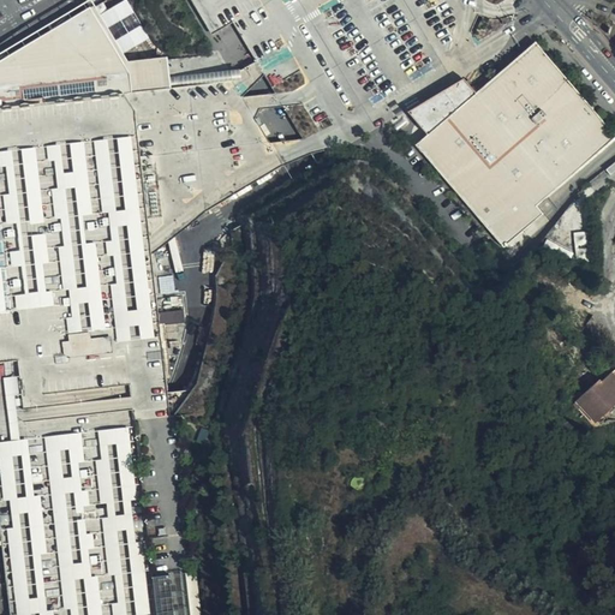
[(0,519),(10,598),(0,609),(0,614),(157,614),(136,421),(171,417),(160,327),(185,323),(185,311),(190,309),(192,296),(184,220),(160,203),(147,204),(136,112),(133,94),(240,78),(225,53),(127,67),(91,7),(0,61),(0,519)]
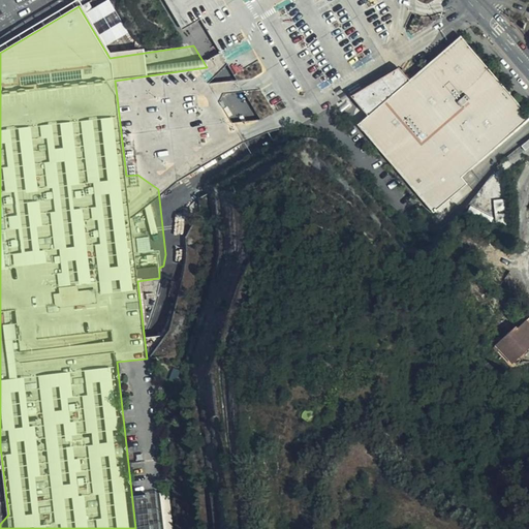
[(462,178),(528,120),(528,116),(461,37),(410,81),(401,70),(359,105),(368,117),(358,125),(434,213),(467,184),(462,178)]
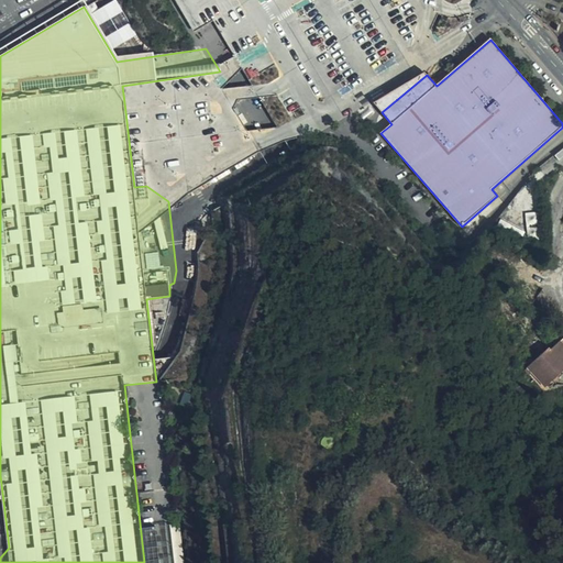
[(382,112),(427,75),(424,73),(374,103),(382,112)]
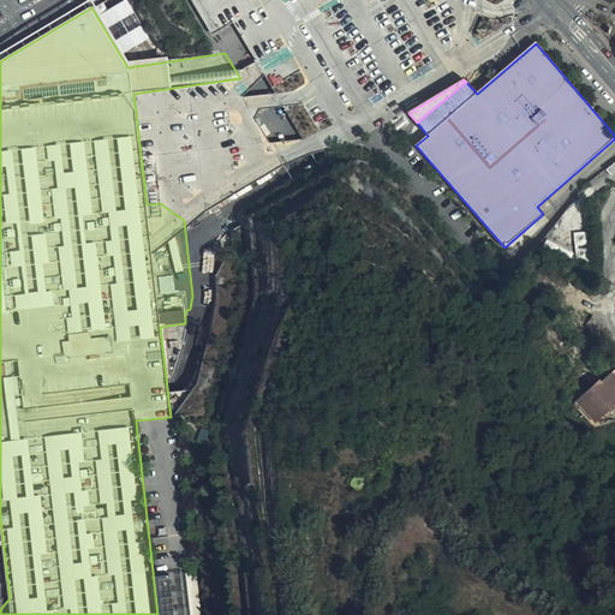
[(162,155),(173,154),(172,143),(161,143),(162,155)]
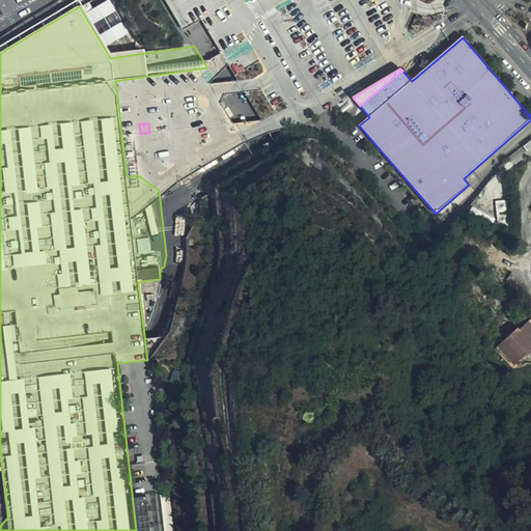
[(502,285),(511,299),(521,287),(512,274),(502,285)]
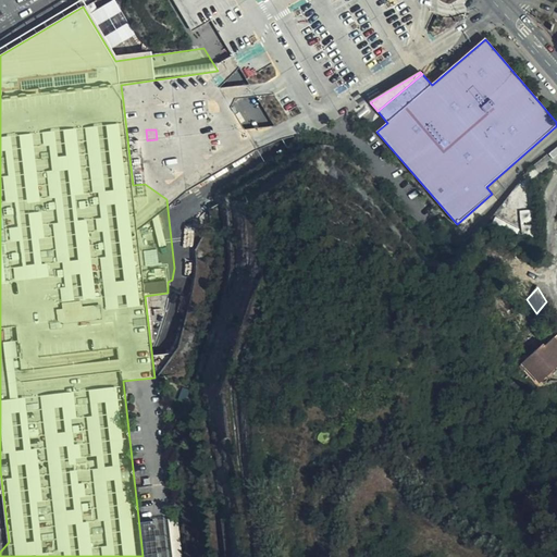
[(521,364),(527,370),(540,384),(547,375),(552,372),(556,367),(556,339),(555,337),(545,346),(543,345),(521,364)]
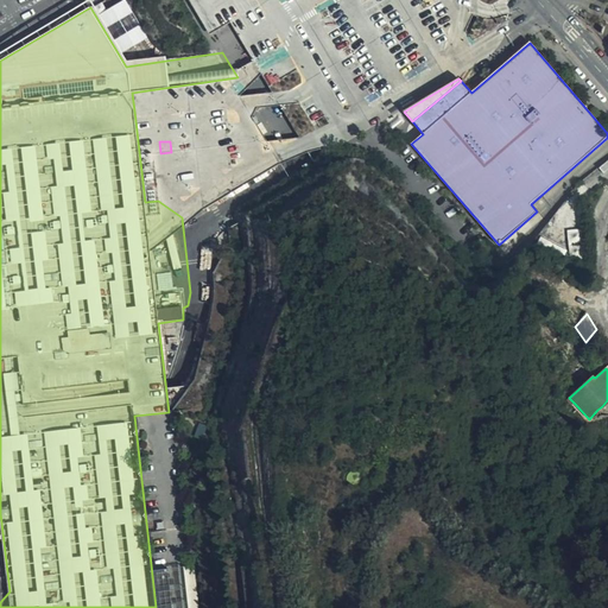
[(575,431),(581,426),(569,416),(564,420),(575,431)]
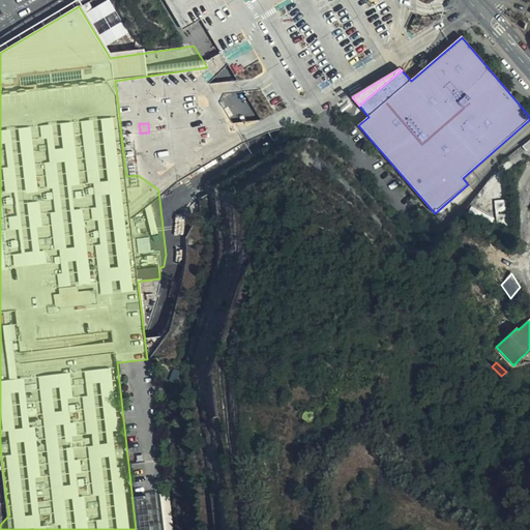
[(136,529),(165,529),(160,493),(133,497),(136,529)]
